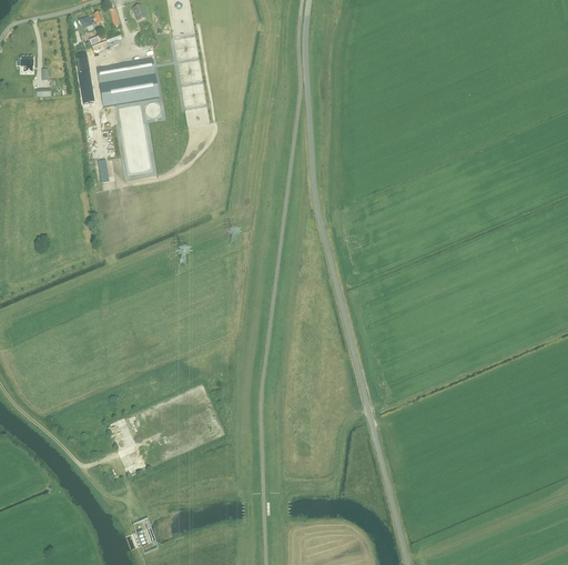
[(141,3),(133,6),(138,18),(145,16),(141,3)]
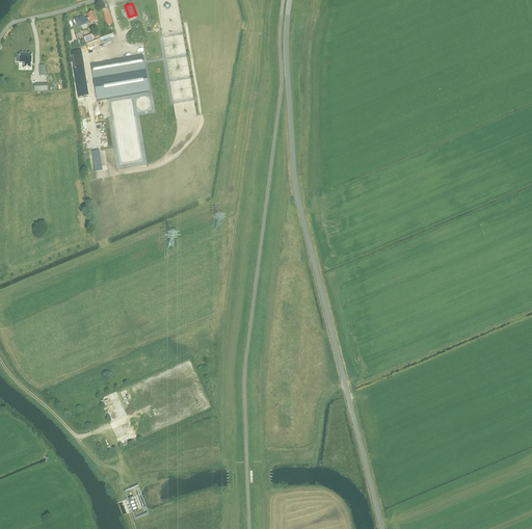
[(107,5),(102,7),(107,23),(112,21),(107,5)]
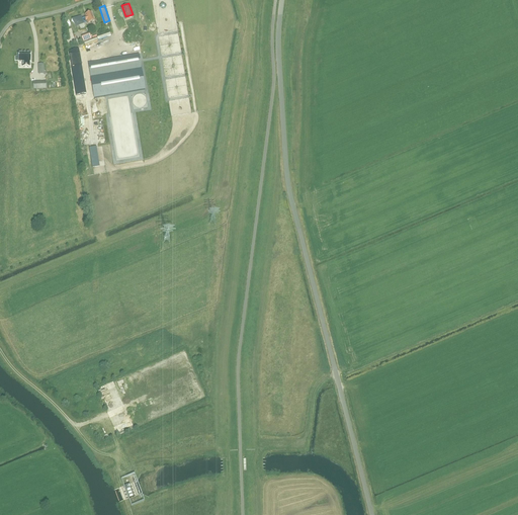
[(91,9),(85,11),(85,14),(82,15),(81,14),(73,17),(76,22),(77,21),(78,23),(84,21),(84,20),(88,19),(94,17),(91,9)]
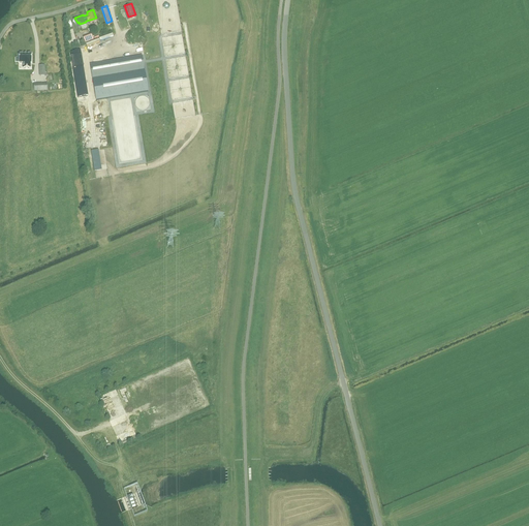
[(73,48),(80,47),(76,22),(70,22),(73,48)]
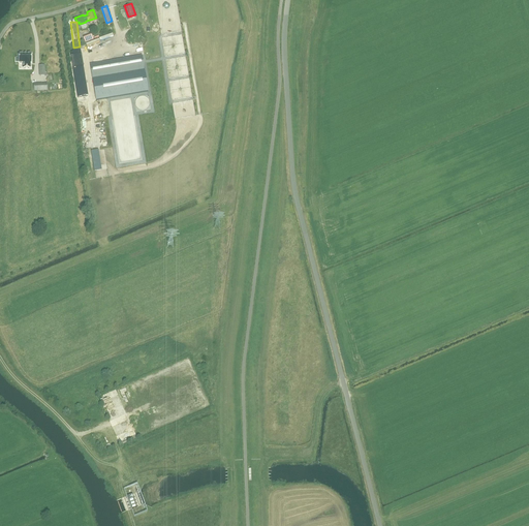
[(18,40),(29,39),(28,25),(17,26),(18,40)]
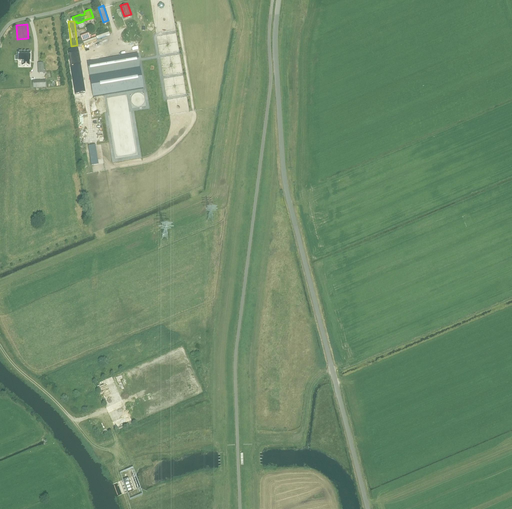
[(90,36),(88,31),(80,34),(82,39),(90,36)]
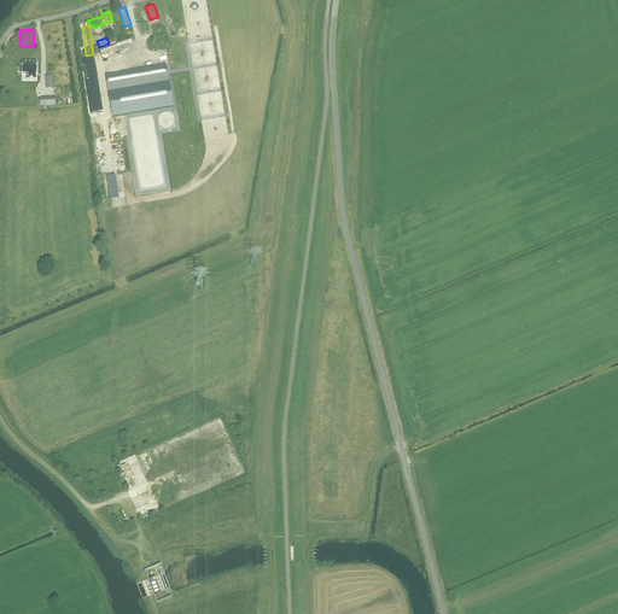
[(103,109),(94,56),(81,57),(91,110),(103,109)]
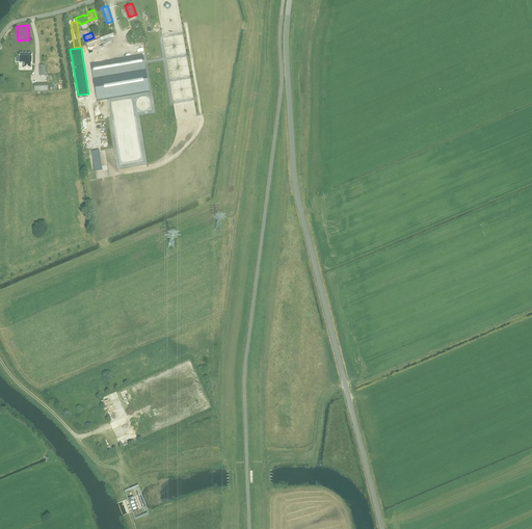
[(30,60),(31,60),(31,51),(19,51),(19,55),(16,55),(16,59),(19,59),(19,60),(23,60),(23,65),(30,65),(30,60)]
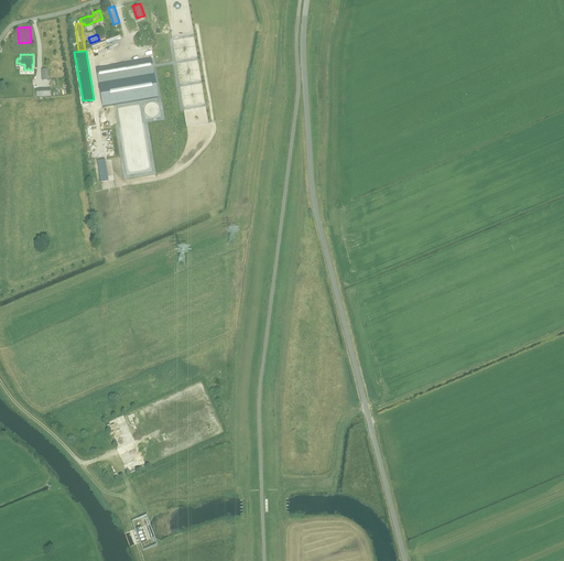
[(95,66),(101,104),(158,94),(151,56),(95,66)]
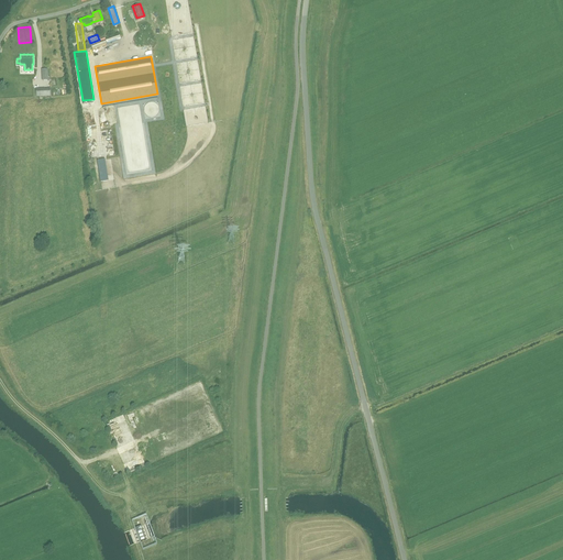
[(122,103),(109,107),(111,113),(124,110),(122,103)]
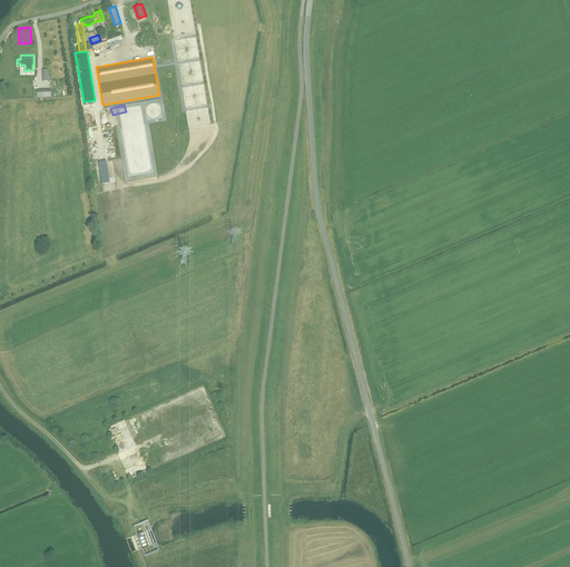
[(106,158),(98,159),(101,181),(109,179),(106,158)]
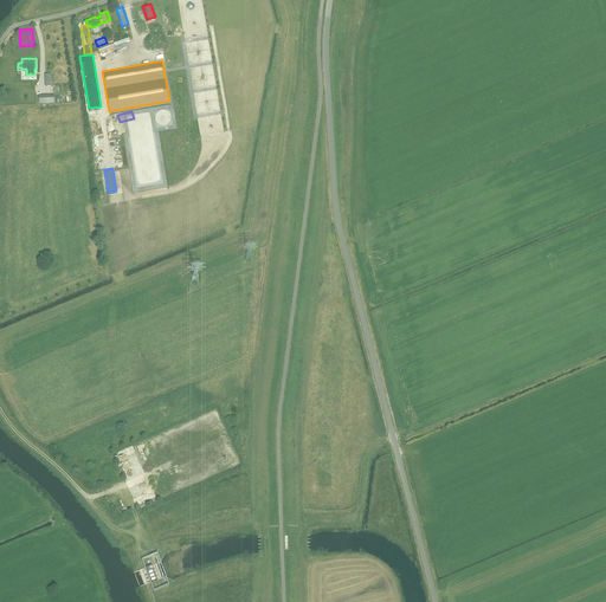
[(152,562),(144,564),(150,580),(156,577),(152,562)]
